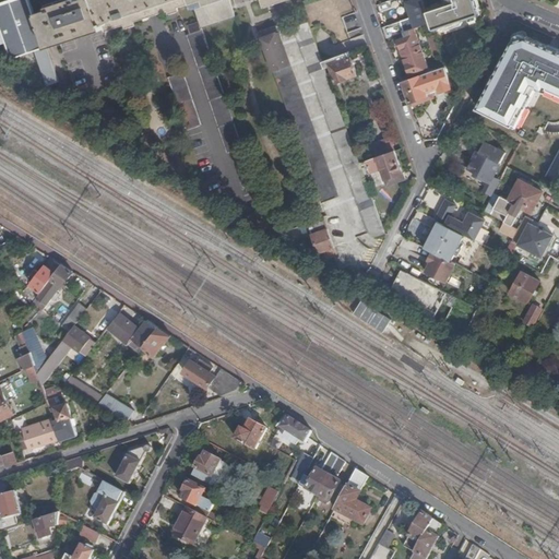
[(6,32),(9,40),(14,57),(37,50),(47,45),(36,14),(31,0),(10,0),(0,3),(0,15),(4,30),(6,32)]
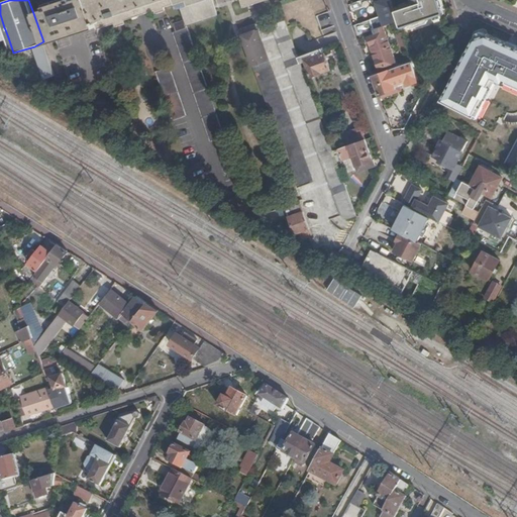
[(97,27),(87,0),(85,0),(74,3),(73,0),(69,0),(45,7),(46,10),(33,13),(43,41),(56,38),(66,66),(74,91),(90,85),(114,78),(106,55),(97,27)]
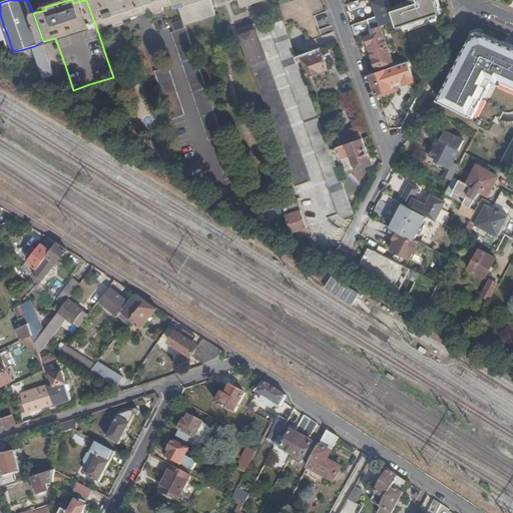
[(176,0),(86,0),(96,27),(136,14),(155,8),(177,1),(176,0)]
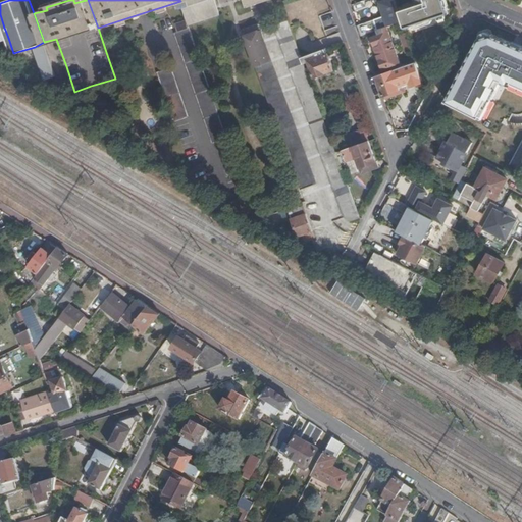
[(179,0),(180,1),(187,19),(189,25),(219,15),(215,0),(179,0)]
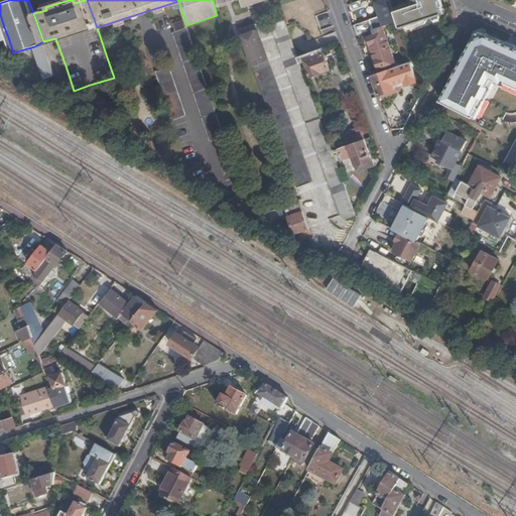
[(405,40),(407,45),(433,36),(434,34),(429,18),(448,11),(444,0),(412,0),(419,21),(401,27),(402,32),(405,40)]
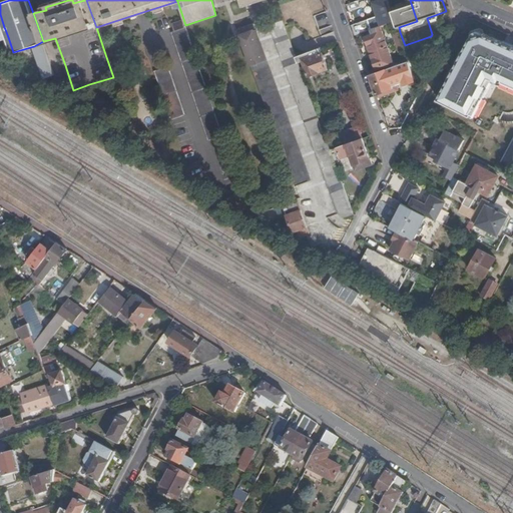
[(189,38),(185,25),(183,19),(174,23),(176,30),(173,31),(184,66),(210,140),(224,136),(209,93),(189,38)]
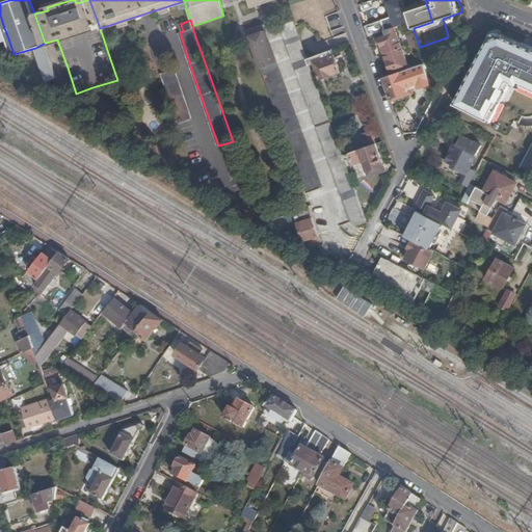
[(357,225),(368,221),(356,190),(344,155),(335,130),(322,96),(311,63),(309,57),(294,20),(265,30),(264,27),(258,29),(256,24),(244,28),(255,58),(270,99),(288,149),(309,207),(310,209),(319,234),(351,221),(357,225)]
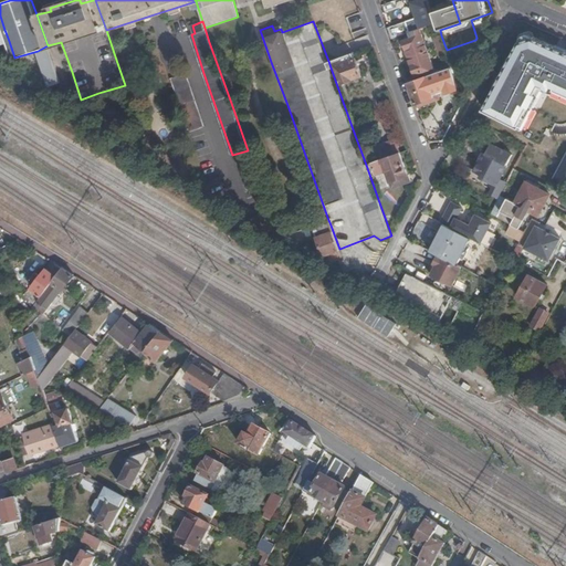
[(406,21),(389,27),(394,38),(410,32),(406,21)]
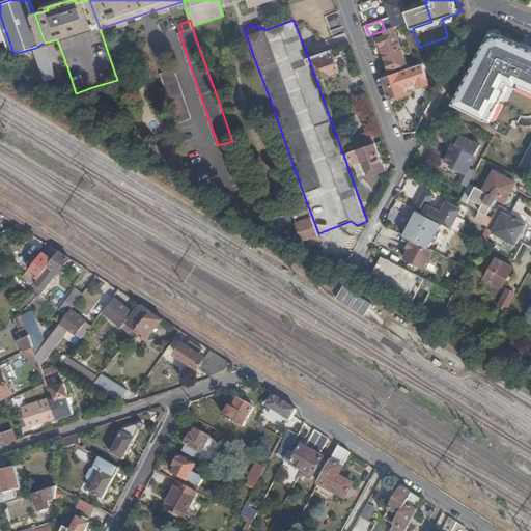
[(394,27),(385,30),(387,35),(380,37),(386,53),(401,48),(394,27)]
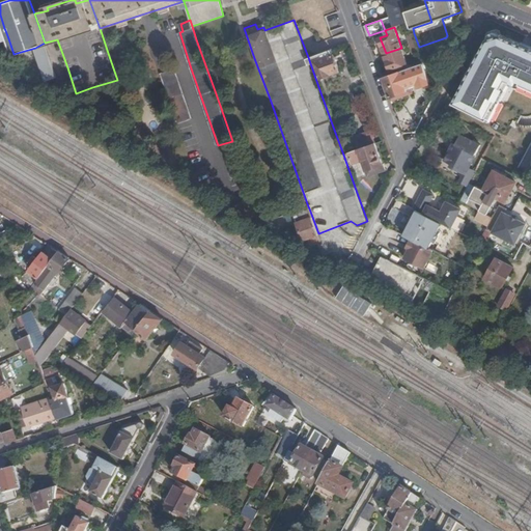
[(530,45),(504,32),(487,34),(454,102),(488,119),(508,79),(530,89),(530,45)]
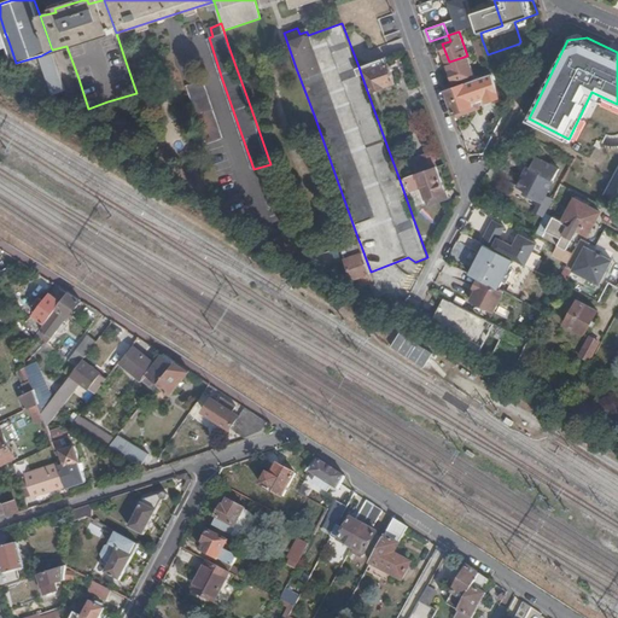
[(473,41),(477,52),(485,48),(482,39),(473,41)]
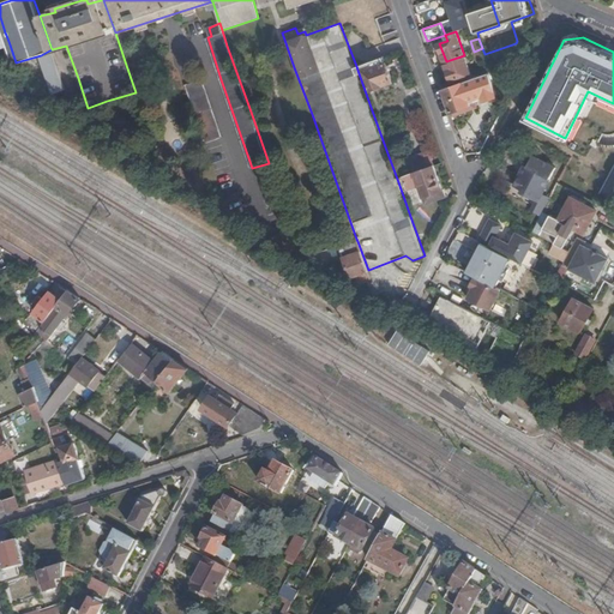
[(477,62),(487,60),(485,54),(482,48),(474,52),(477,62)]
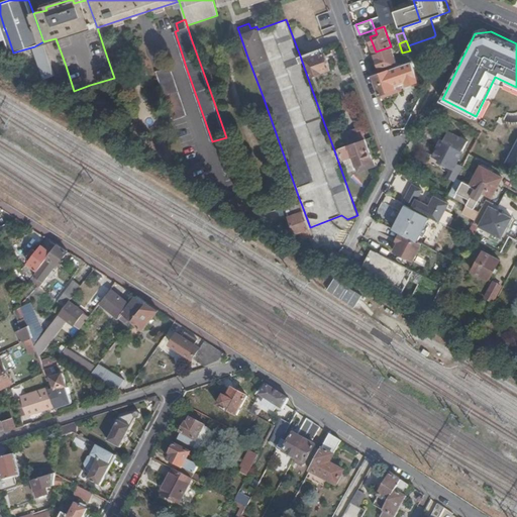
[(43,41),(34,46),(40,64),(45,78),(56,75),(48,55),(43,41)]
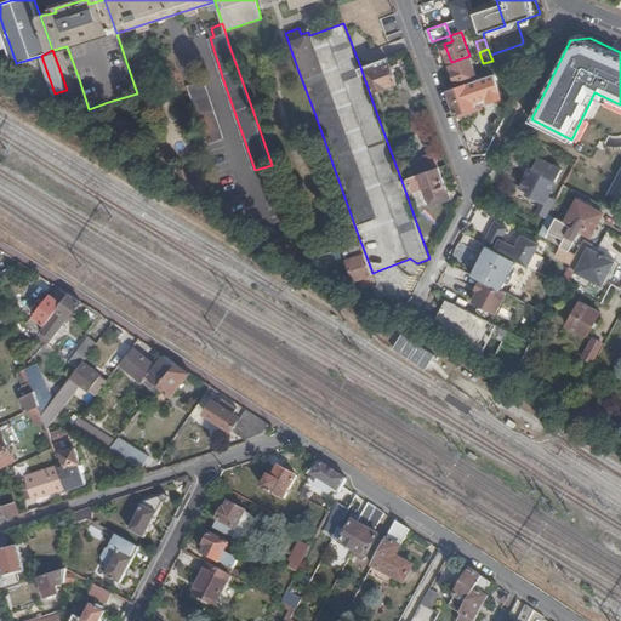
[(469,56),(451,62),(457,80),(476,74),(469,56)]
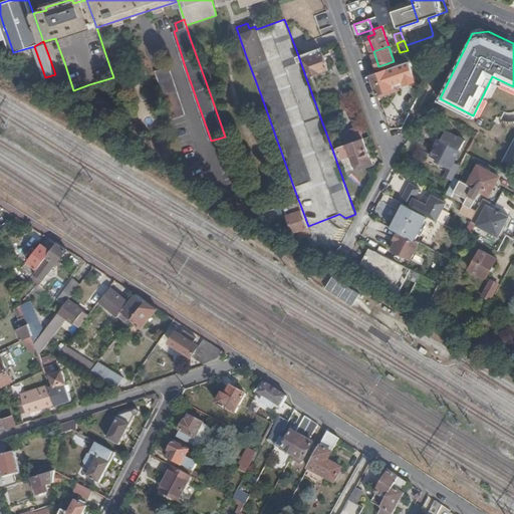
[(322,52),(320,47),(298,55),(300,61),(304,60),(311,75),(329,67),(324,52),(322,52)]
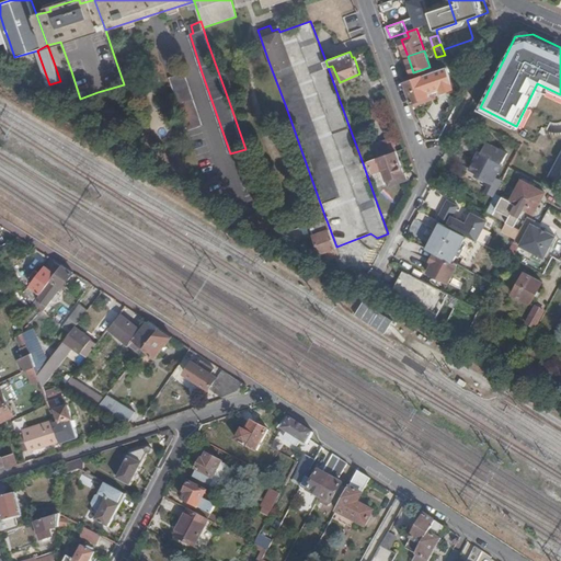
[(405,81),(413,102),(435,94),(434,90),(441,88),(439,83),(453,79),(448,67),(405,81)]
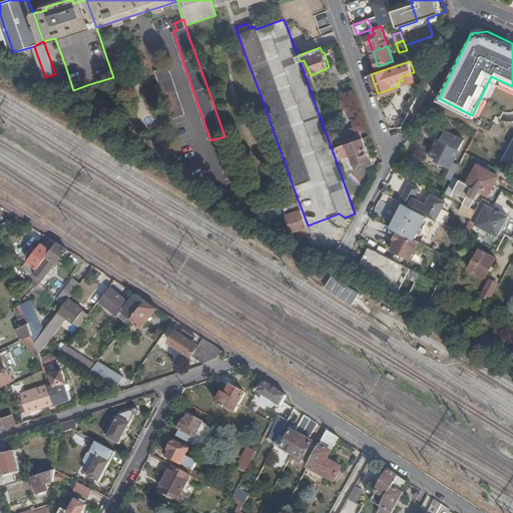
[(184,115),(167,67),(155,71),(172,119),(184,115)]
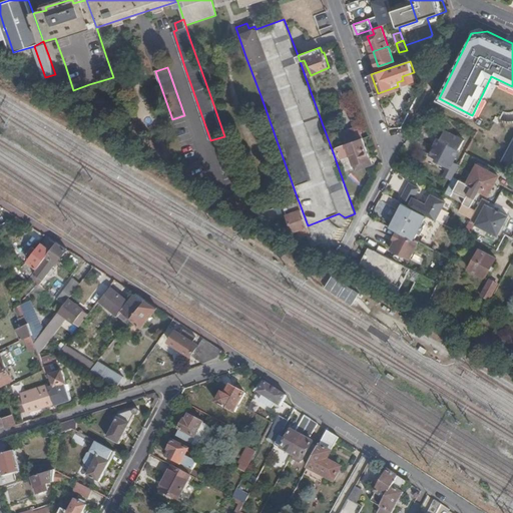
[(57,82),(41,88),(53,93),(63,98),(57,82)]
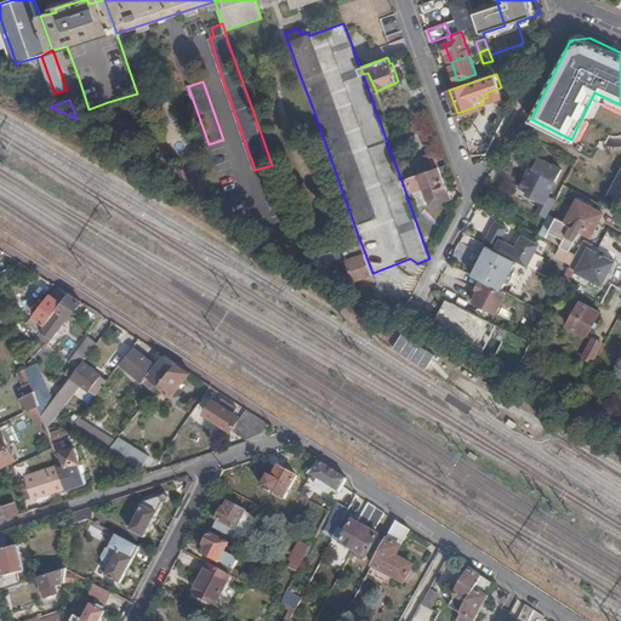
[(431,138),(436,152),(444,148),(439,135),(431,138)]
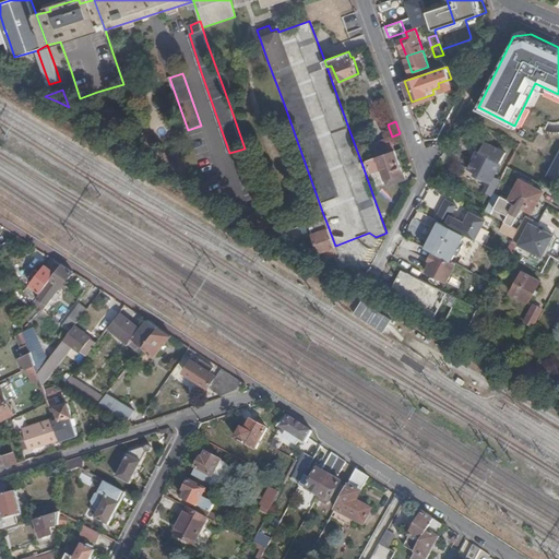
[(373,143),(378,157),(394,151),(395,151),(391,137),(373,143)]
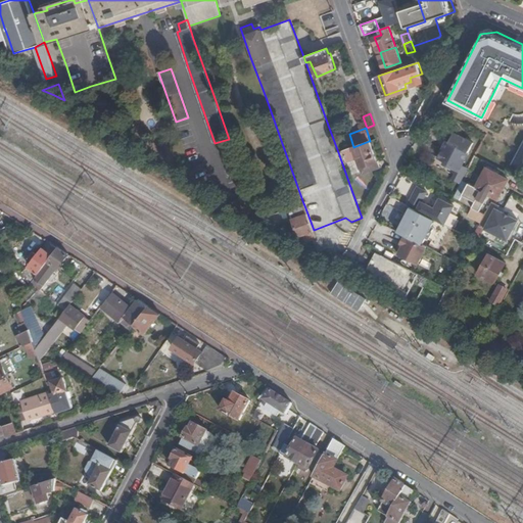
[(459,172),(473,145),(454,135),(448,144),(445,151),(442,152),(438,159),(450,165),(452,169),(459,172)]
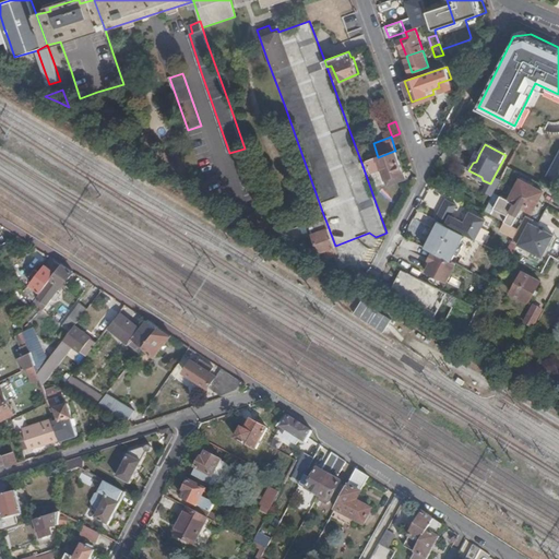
[(403,174),(394,151),(378,157),(367,162),(370,171),(383,167),(388,179),(403,174)]
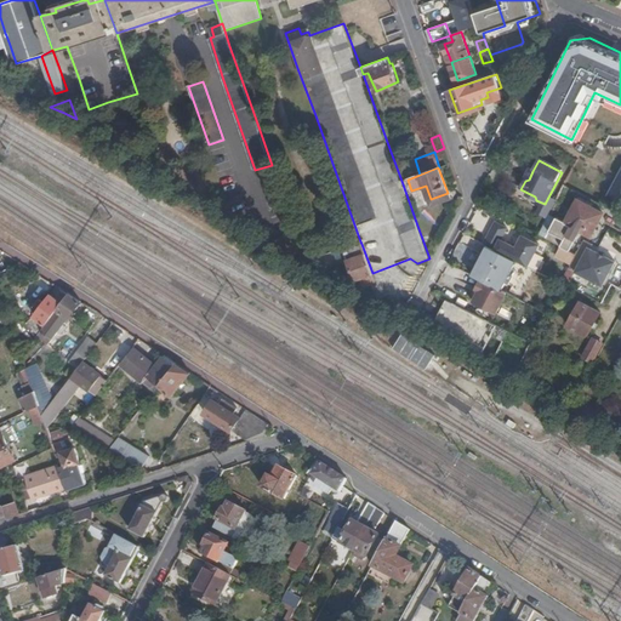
[(448,193),(431,199),(433,204),(450,198),(448,193)]
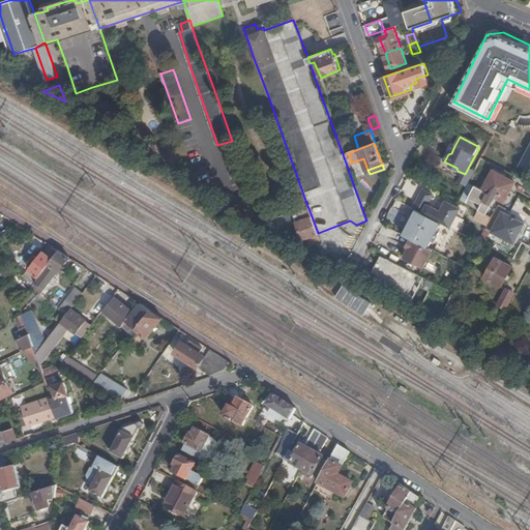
[(496,197),(505,202),(516,181),(495,170),(483,190),(496,197)]
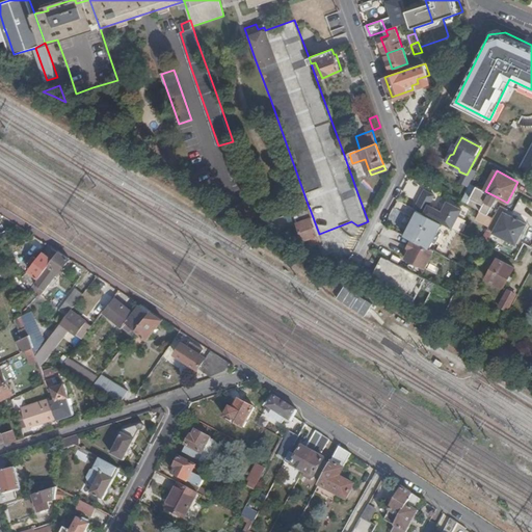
[(485,191),(478,187),(469,204),(488,215),(498,197),(485,191)]
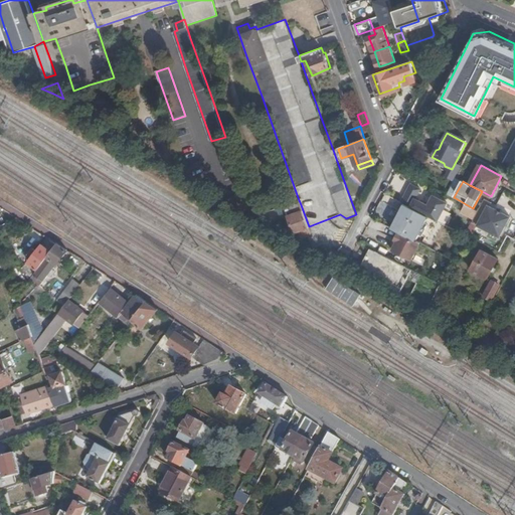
[(421,189),(411,184),(402,201),(404,203),(401,209),(399,215),(398,218),(395,221),(391,227),(398,231),(394,239),(397,240),(392,250),(411,261),(420,243),(416,241),(419,234),(422,236),(428,224),(425,223),(428,216),(439,221),(448,203),(434,196),(428,205),(416,199),(421,189)]
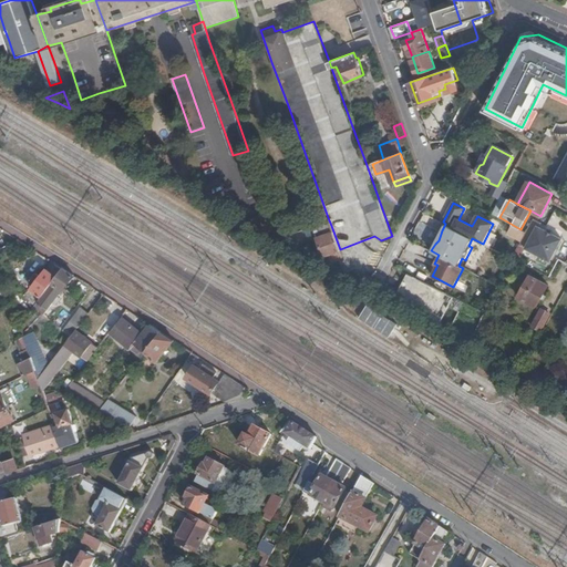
[(338,275),(351,270),(340,249),(330,223),(320,226),(323,236),(318,238),(325,257),(329,255),(332,263),(333,261),(338,275)]
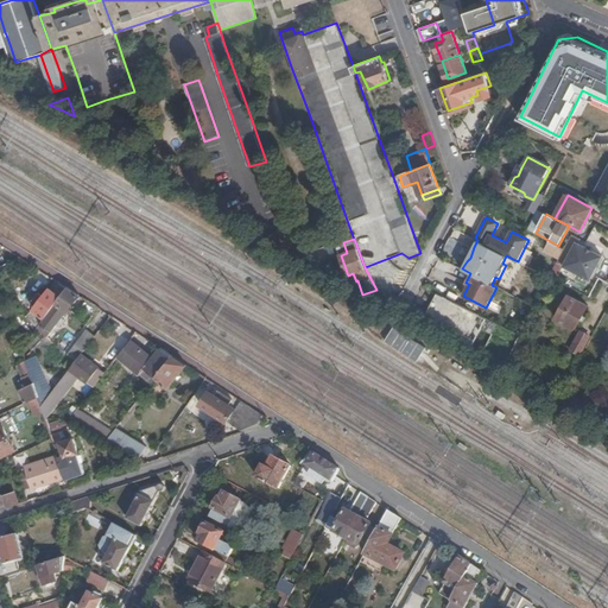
[(605,255),(578,241),(565,264),(591,278),(605,255)]
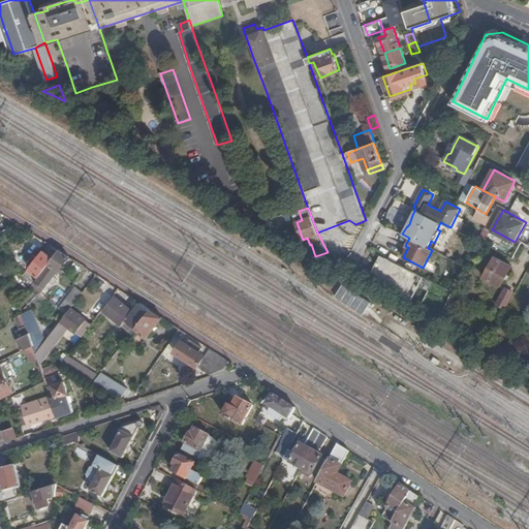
[(384,250),(393,254),(397,244),(390,240),(384,250)]
